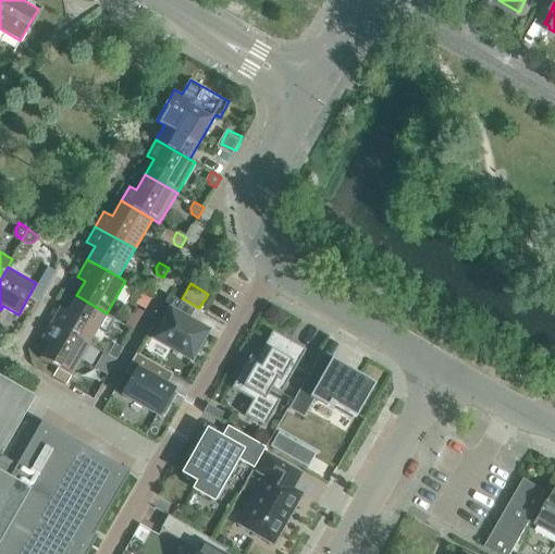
[(146,308),(152,298),(142,292),(138,298),(139,304),(146,308)]
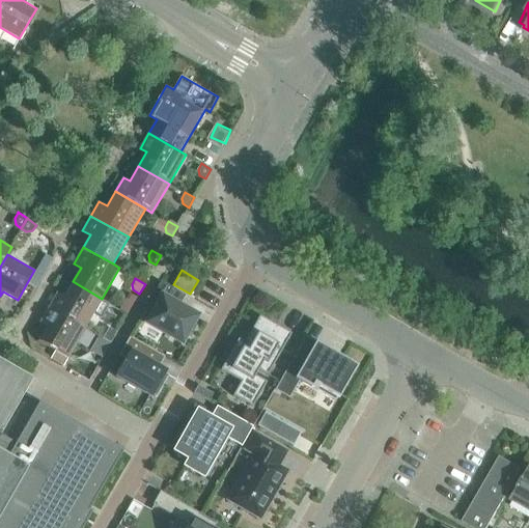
[(86,327),(102,299),(73,281),(64,295),(57,290),(49,305),(86,327)]
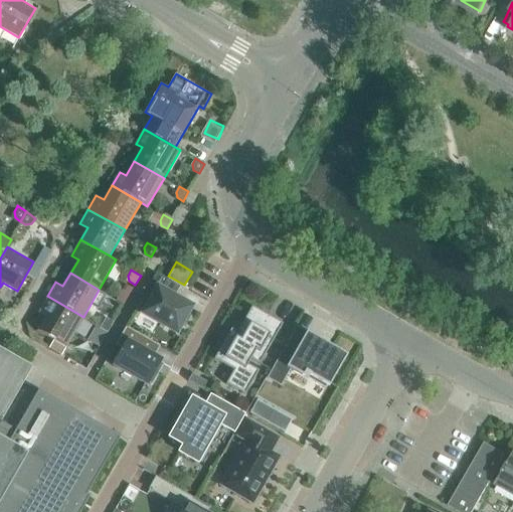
[(188,318),(184,316),(188,309),(167,297),(172,287),(153,276),(147,287),(154,291),(141,316),(174,334),(178,327),(182,329),(188,318)]
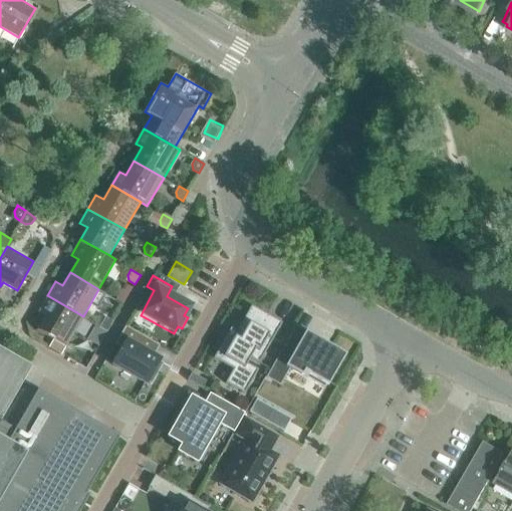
[(125,281),(116,297),(124,302),(134,286),(125,281)]
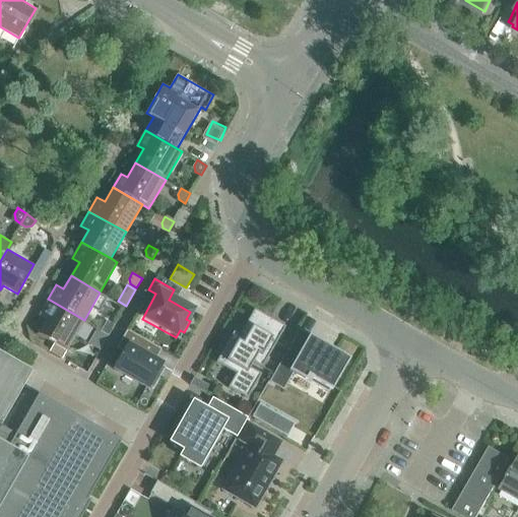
[(67,349),(84,320),(48,299),(40,314),(46,318),(38,332),(67,349)]
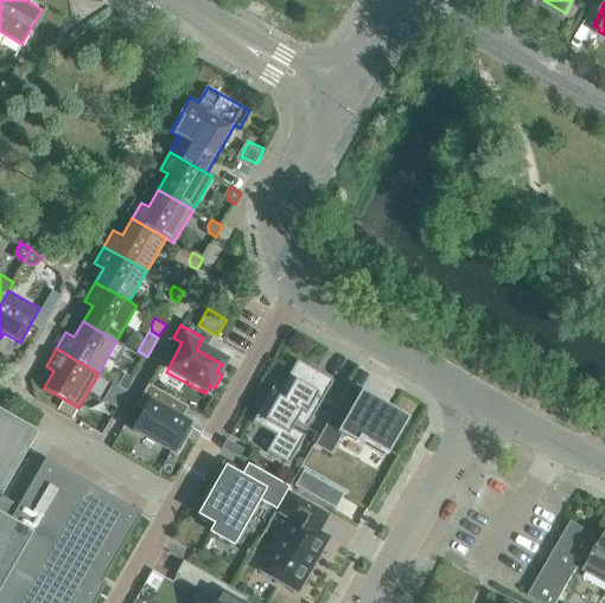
[(281,389),(274,385),(254,421),(276,434),(268,449),(268,450),(291,462),(306,435),(293,427),(297,421),(307,427),(335,379),(298,359),(286,379),(281,389)]
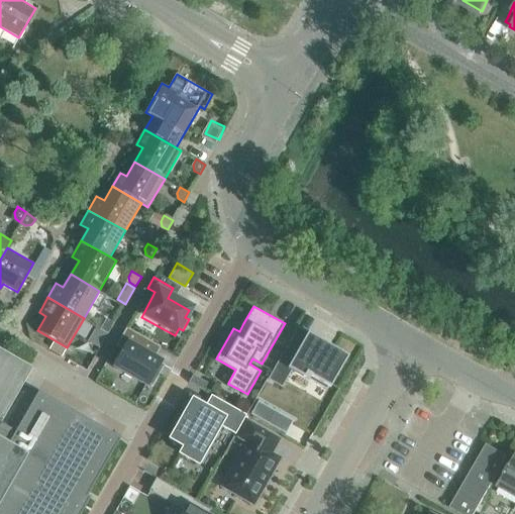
[(107,317),(101,328),(109,332),(115,322),(107,317)]
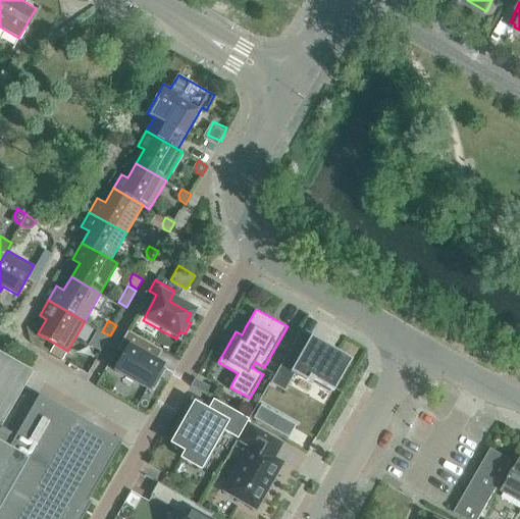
[(125,351),(116,368),(150,387),(151,385),(154,387),(161,375),(158,373),(163,363),(155,358),(161,347),(128,328),(118,347),(125,351)]
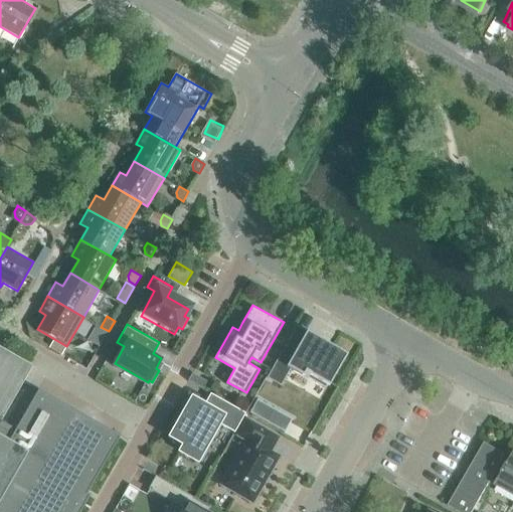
[(333,346),(334,345),(320,337),(298,325),(270,376),(284,384),(293,368),(327,387),(335,372),(334,372),(345,353),(333,346)]
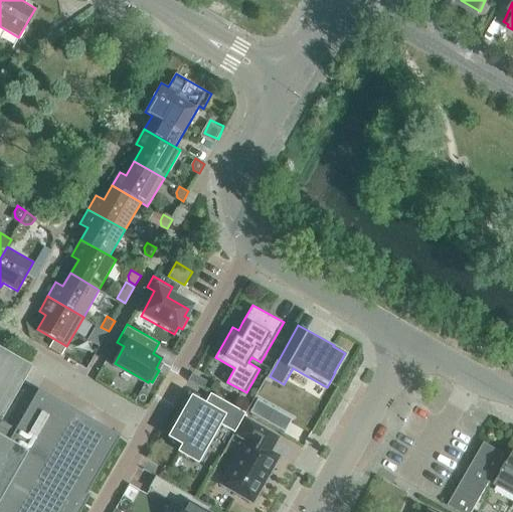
[(50,346),(62,353),(66,346),(54,339),(50,346)]
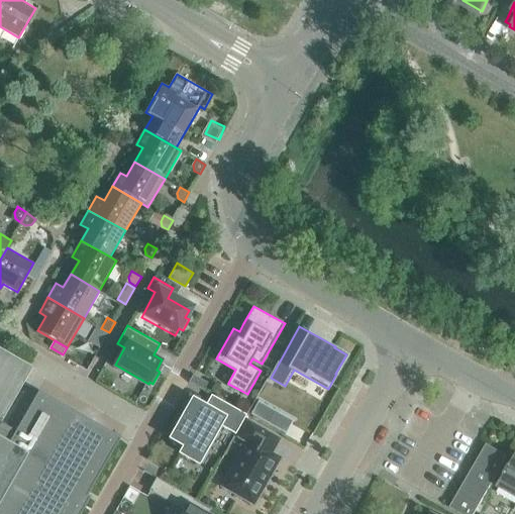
[(0,513),(81,513),(91,496),(89,494),(121,436),(39,389),(16,430),(1,421),(4,417),(33,365),(0,345),(0,513)]
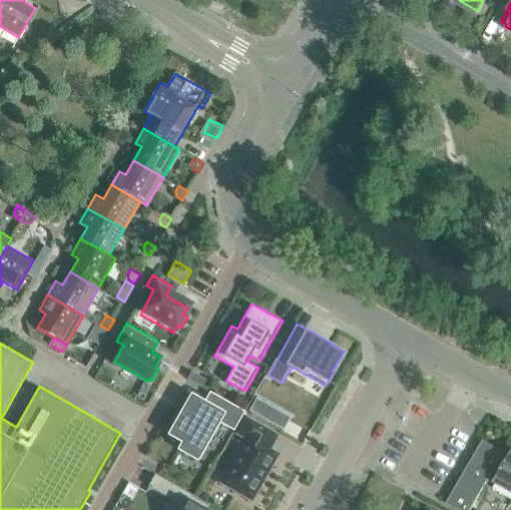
[(206,380),(191,372),(187,379),(202,387),(206,380)]
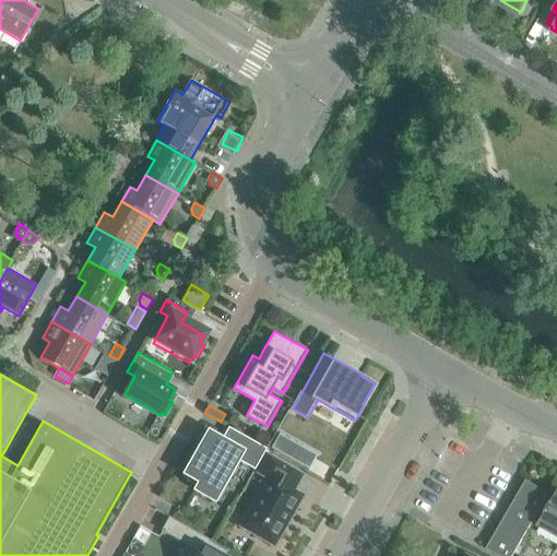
[(199,482),(194,489),(213,500),(237,459),(253,469),(265,448),(227,426),(221,439),(208,432),(184,473),(199,482)]
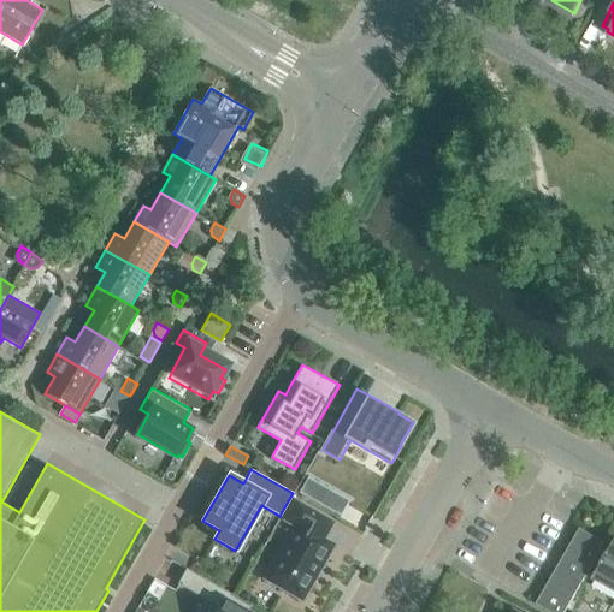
[(322,503),(330,487),(310,475),(300,491),(322,503)]
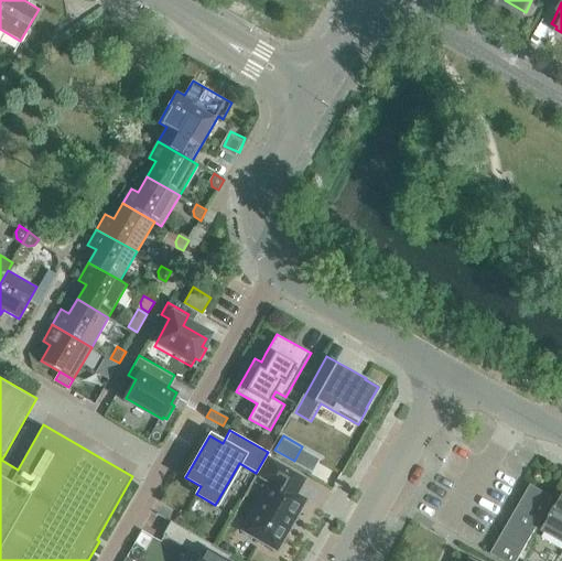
[(271,481),(244,528),(278,548),(306,498),(298,493),(302,484),(306,477),(272,457),(262,475),(271,481)]
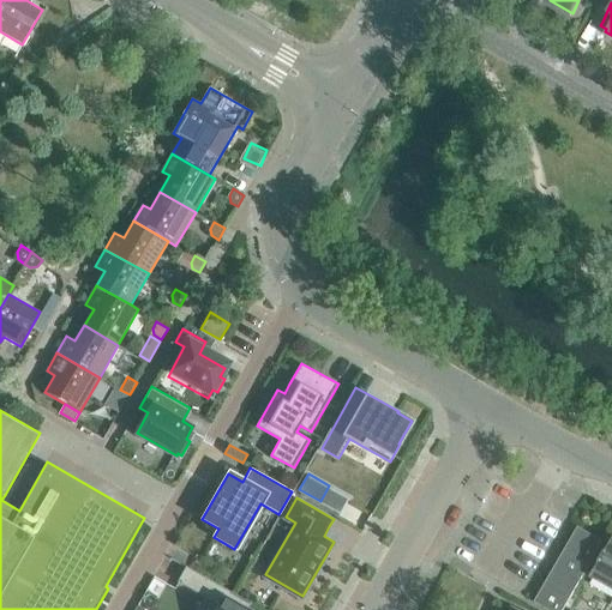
[(580,524),(537,598),(558,609),(563,609),(605,538),(580,524)]
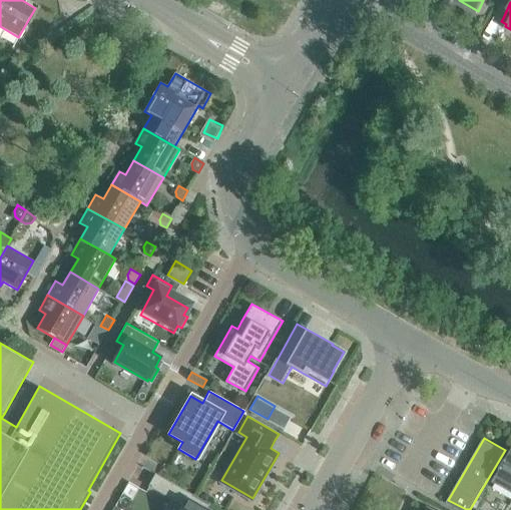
[(510,452),(495,479),(510,488),(510,452)]
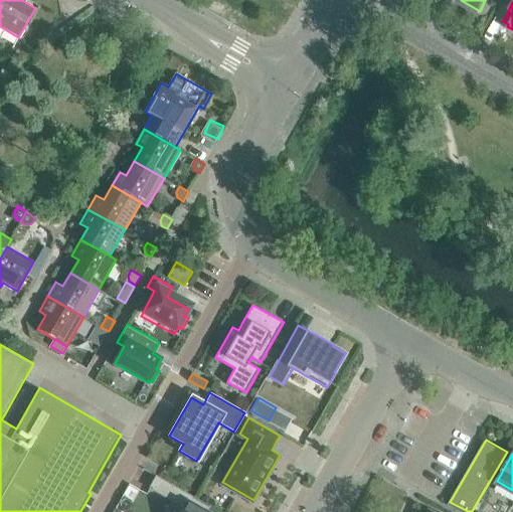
[(157,475),(151,487),(171,498),(178,487),(157,475)]
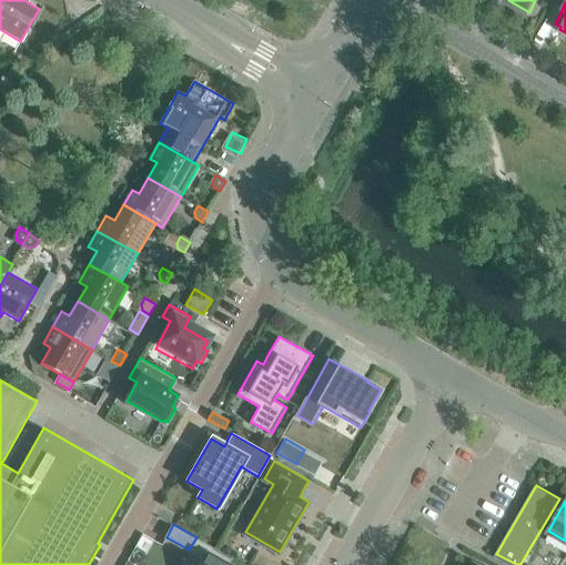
[(204,558),(201,564),(228,564),(231,556),(212,546),(208,553),(204,558)]
